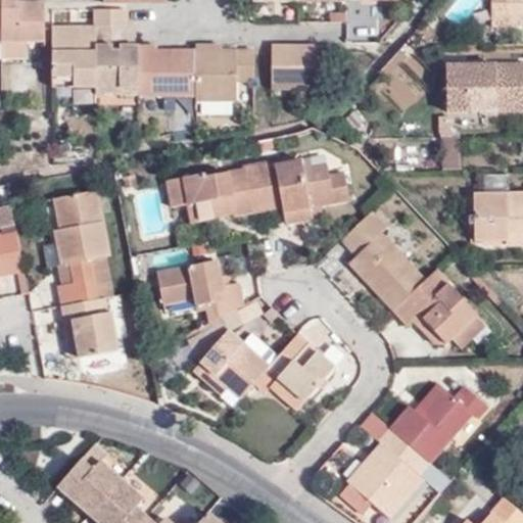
[(46,3),(21,3),(21,0),(3,0),(3,28),(3,44),(3,45),(47,43),(46,9),(46,3)]
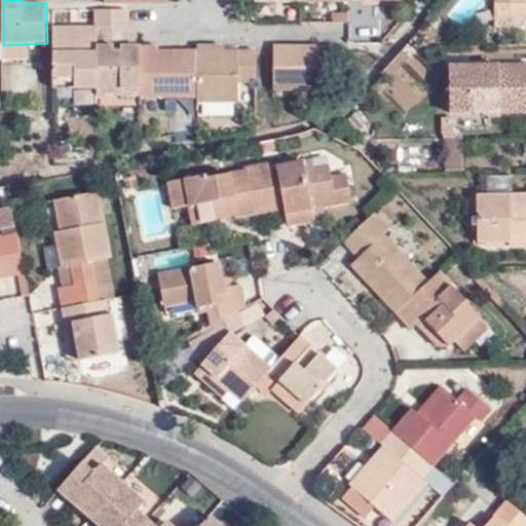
[(525,0),(492,0),(493,26),(525,26),(525,0)]
